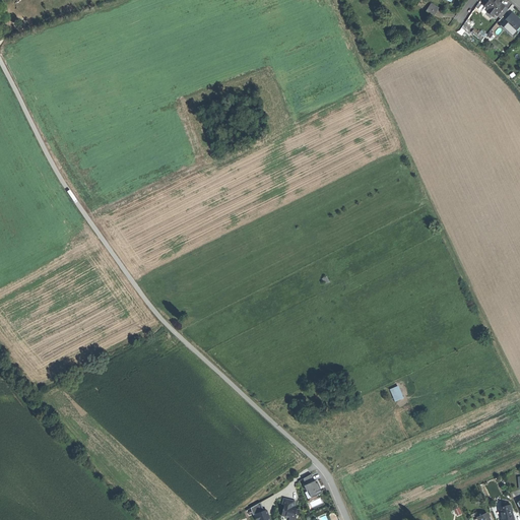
[(489,9),(495,13),(497,15),(505,6),(498,1),(497,0),(489,0),(484,6),(489,9)]
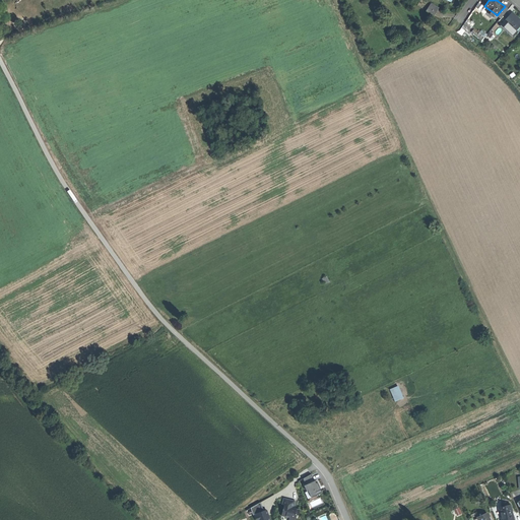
[(432,4),(427,11),(433,16),(436,12),(433,9),(435,6),(432,4)]
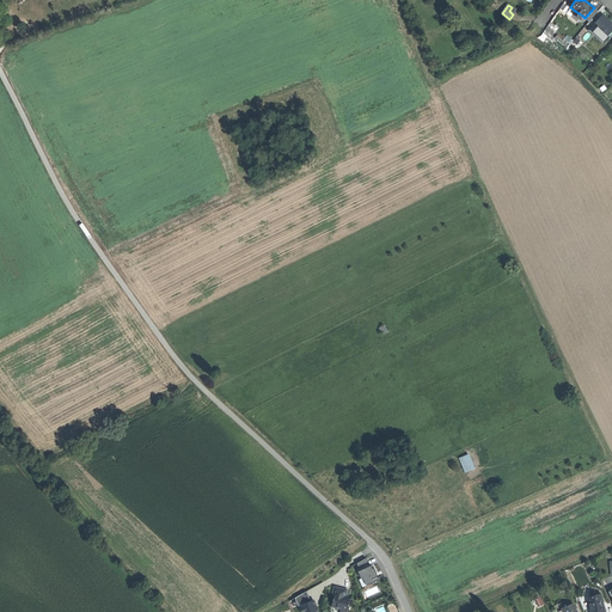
[(585,18),(588,22),(598,10),(594,7),(585,18)]
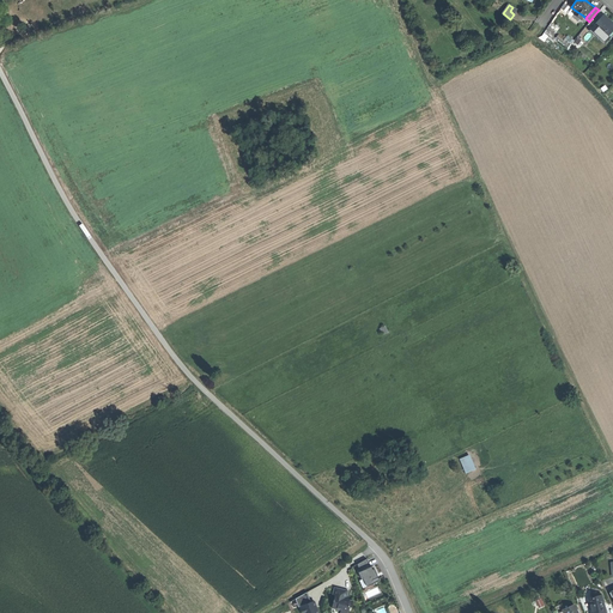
[(608,35),(612,29),(612,23),(610,20),(604,14),(595,23),(608,35)]
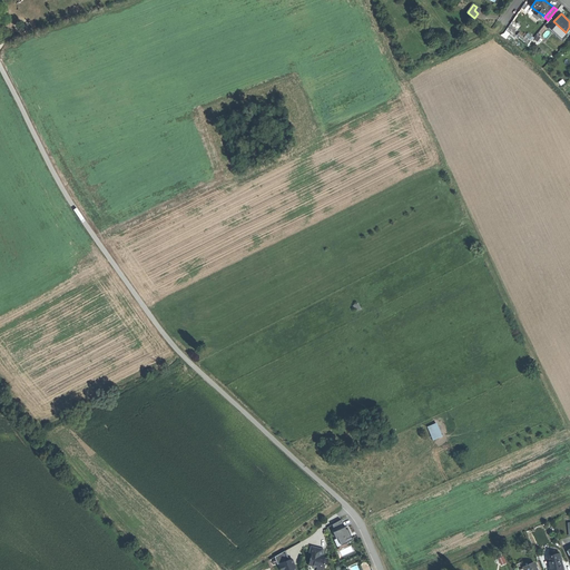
[(522,38),(528,43),(533,38),(528,32),(522,38)]
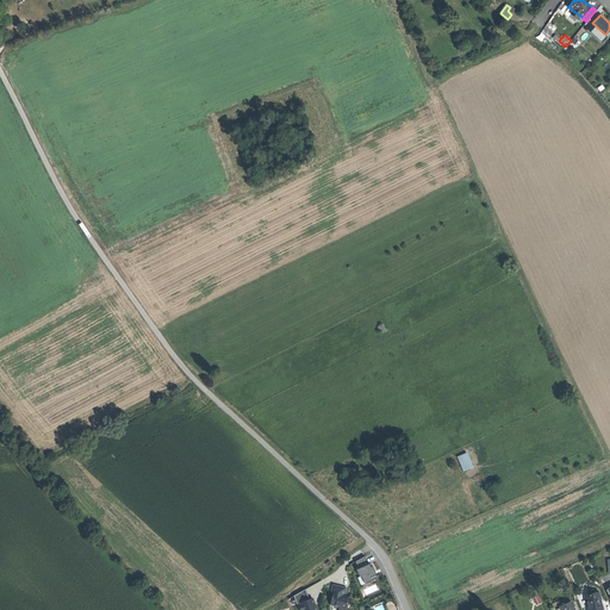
[(473,466),(467,453),(458,456),(464,471),(473,466)]
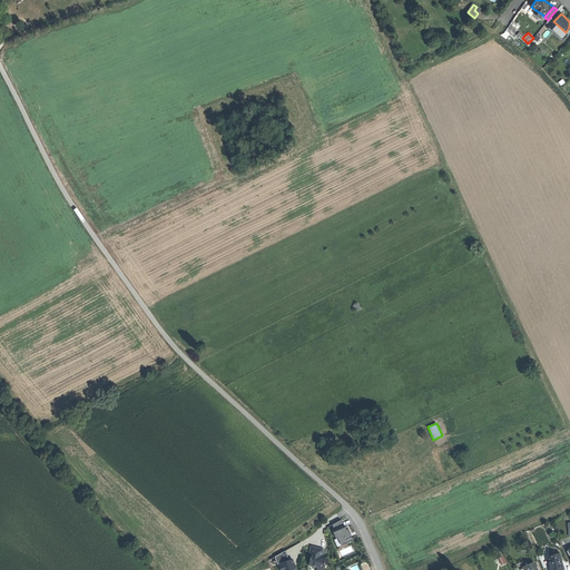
[(344,528),(341,520),(332,524),(335,531),(344,528)]
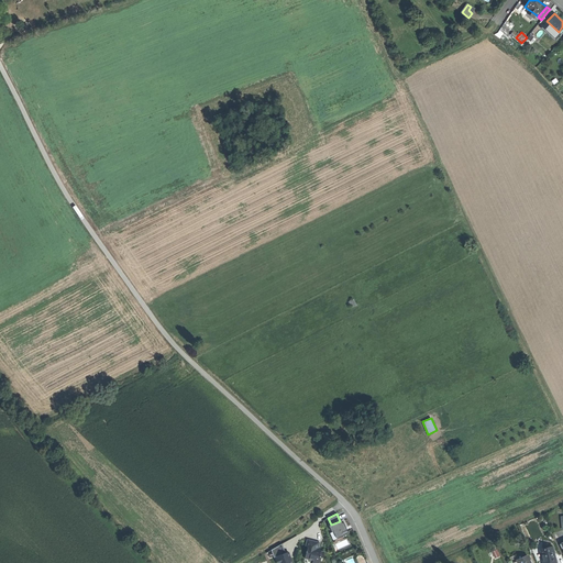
[(341,520),(340,521),(331,525),(329,526),(332,532),(334,531),(338,539),(343,536),(348,533),(345,528),(346,528),(344,522),(343,523),(341,520)]
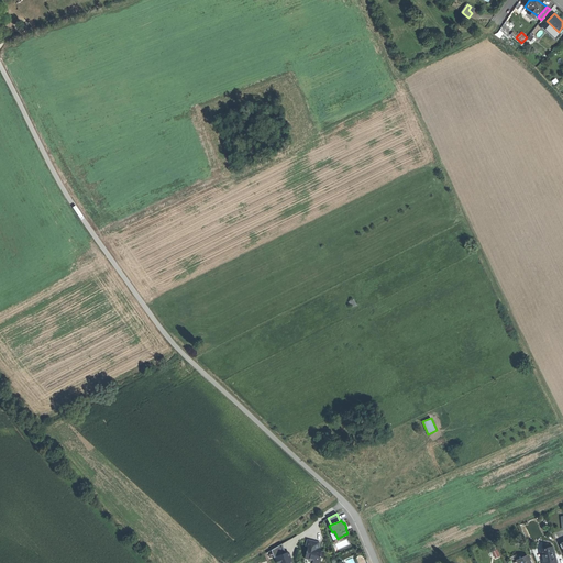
[(320,542),(308,540),(306,547),(310,548),(309,551),(307,551),(307,553),(306,559),(310,560),(310,559),(313,559),(312,562),(319,562),(321,558),(323,559),(324,552),(322,551),(320,550),(319,549),(320,542)]
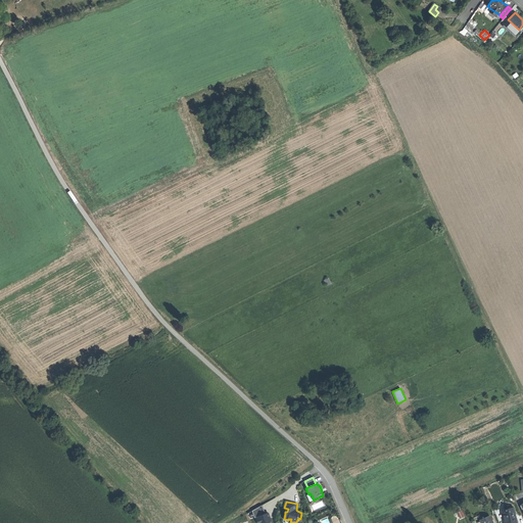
[(257,517),(265,514),(262,506),(252,511),(254,518),(257,517)]
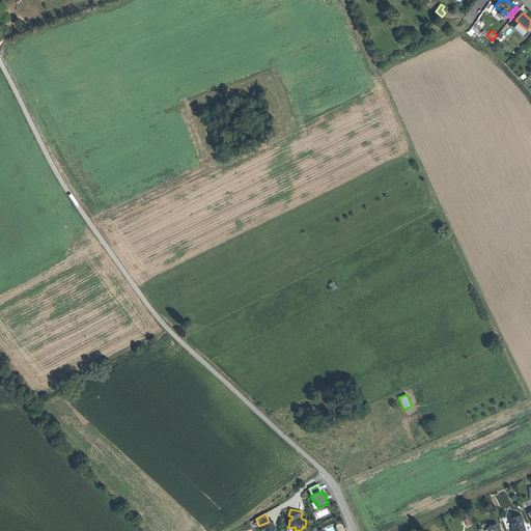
[(525,530),(522,516),(509,520),(511,530),(525,530)]
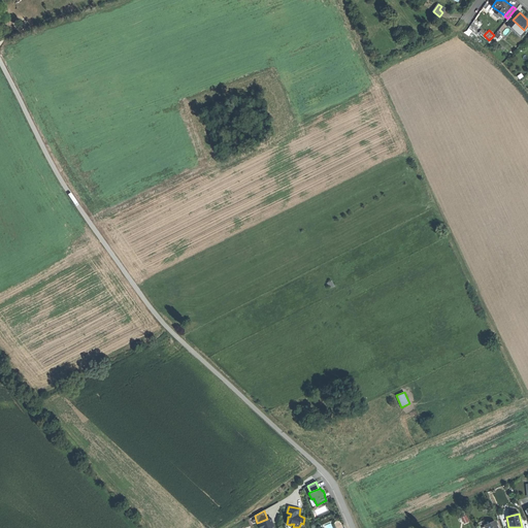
[(273,527),(270,518),(267,519),(260,522),(260,523),(259,524),(260,527),(273,527)]
